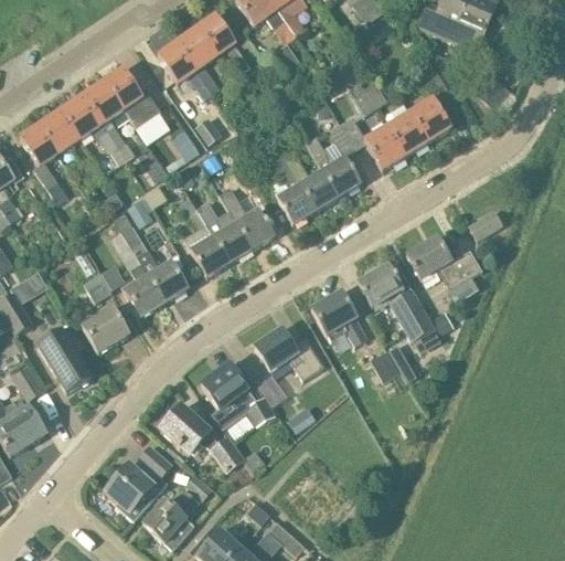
[(237,0),(235,1),(254,28),(265,20),(284,45),(295,38),(277,12),(268,0),(237,0)]
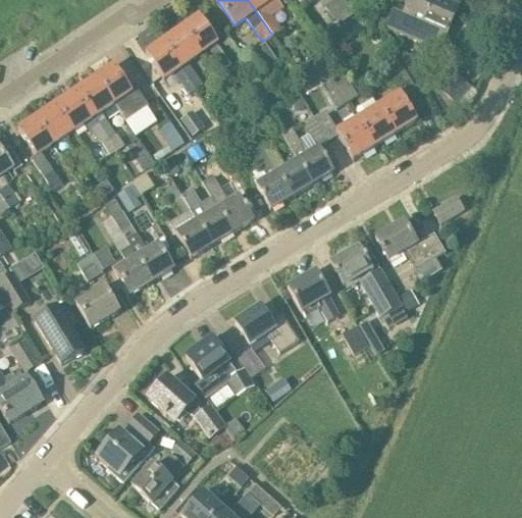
[(248,0),(256,11),(272,35),(282,28),(272,14),(283,6),(279,0),(248,0)]
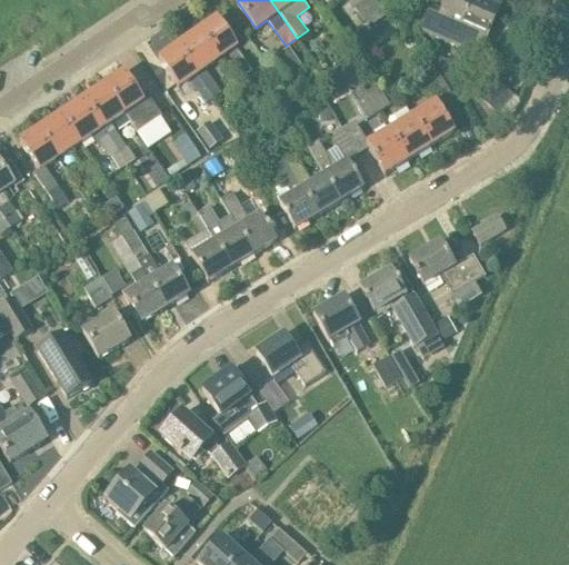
[(358,0),(352,5),(363,20),(381,7),(377,0),(358,0)]
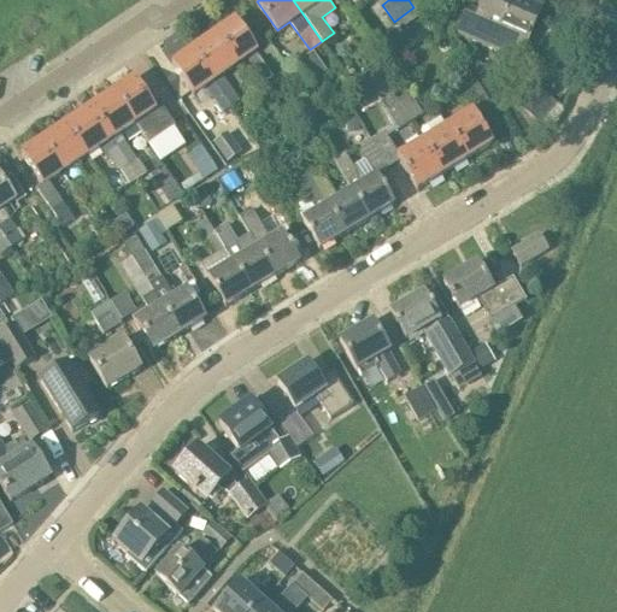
[(483,0),(481,7),(470,3),(458,30),(521,57),(542,4),(534,0),(483,0)]
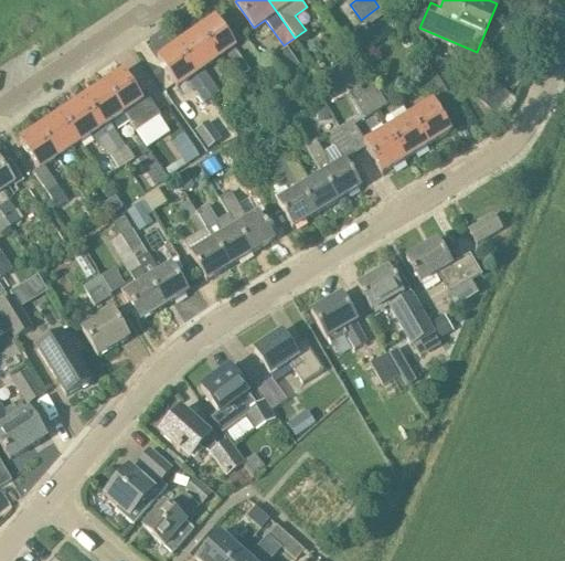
[(251,67),(234,45),(215,17),(196,30),(215,57),(226,51),(242,74),(251,67)]
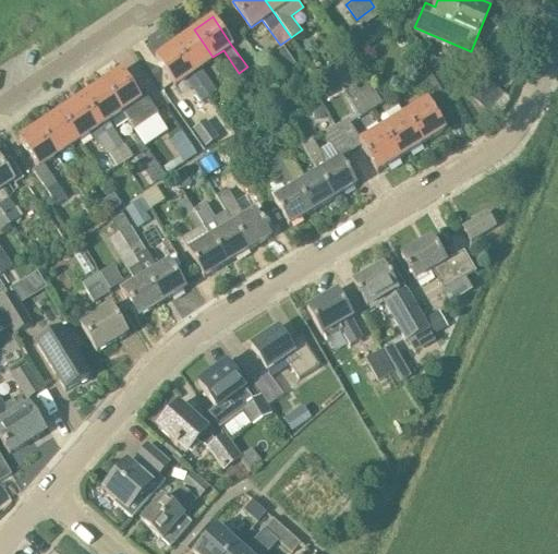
[(194,29),(174,43),(194,70),(209,93),(217,88),(202,65),(213,57),(194,29)]
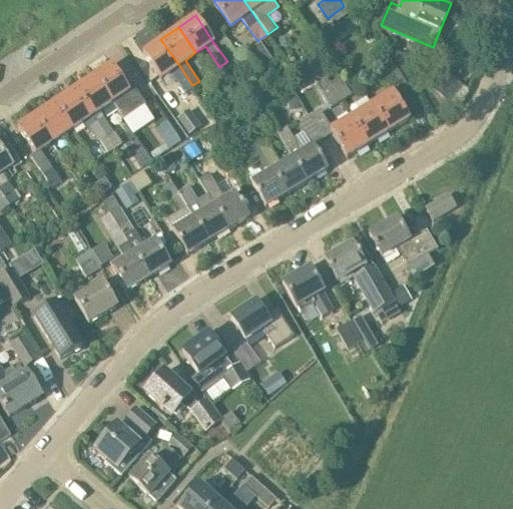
[(160,39),(143,51),(160,76),(170,69),(185,91),(192,85),(178,64),(160,39)]
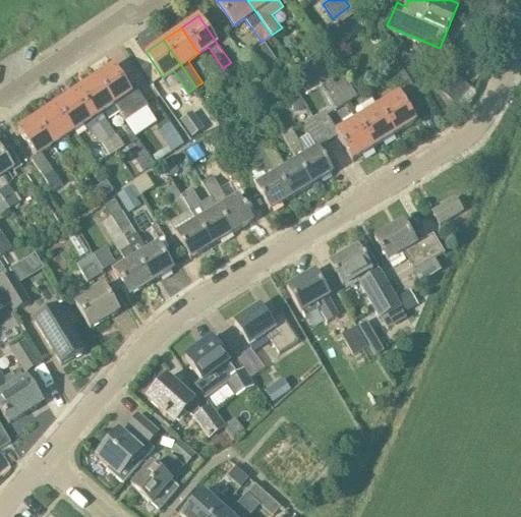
[(322,51),(306,62),(319,79),(329,71),(334,68),(322,51)]
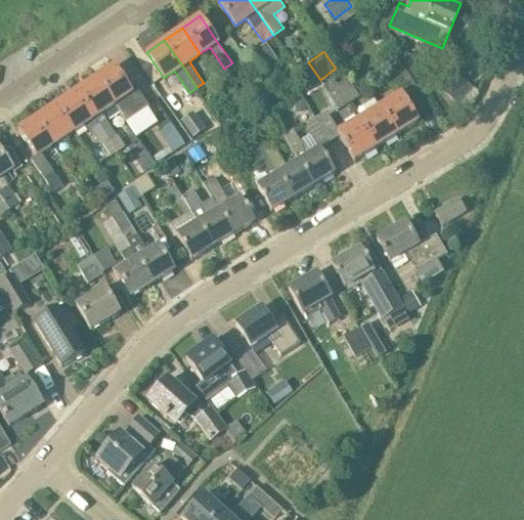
[(114,63),(96,76),(115,102),(126,120),(147,105),(148,104),(136,86),(132,89),(123,75),(115,63),(114,63)]
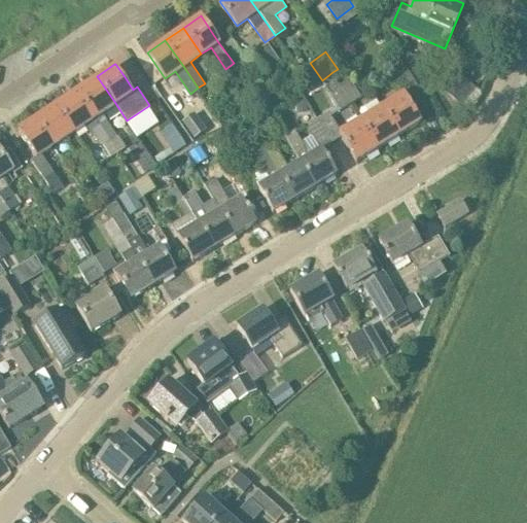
[(394,71),(406,91),(417,84),(406,65),(394,71)]
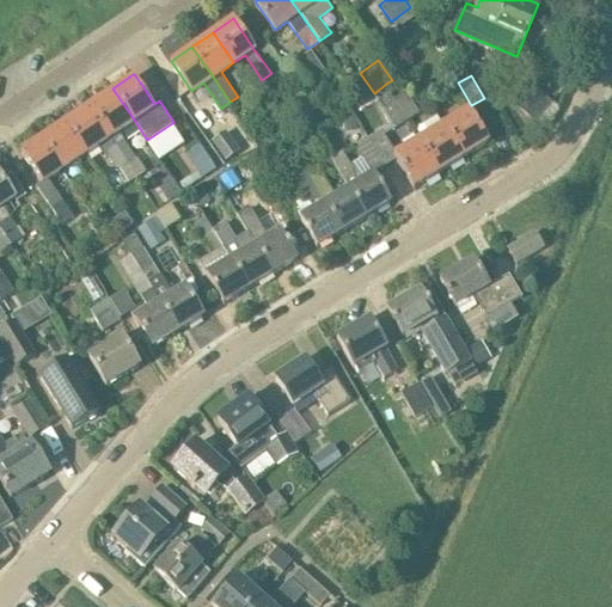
[(534,120),(551,99),(531,83),(514,103),(534,120)]
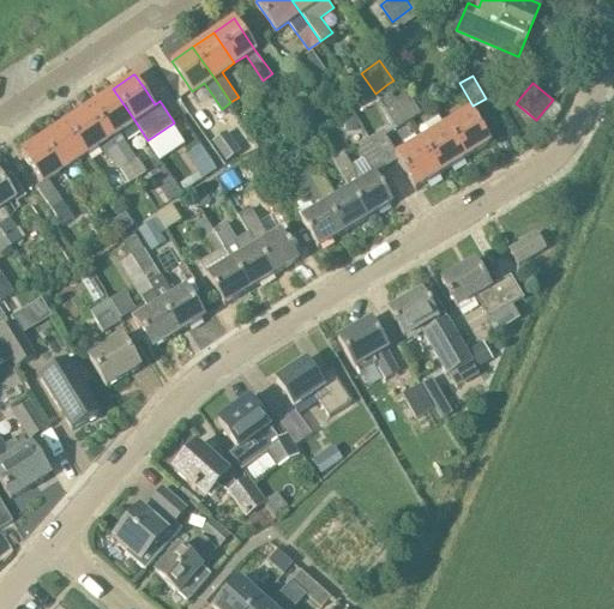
[(387,84),(375,94),(396,126),(409,119),(395,96),(387,84)]
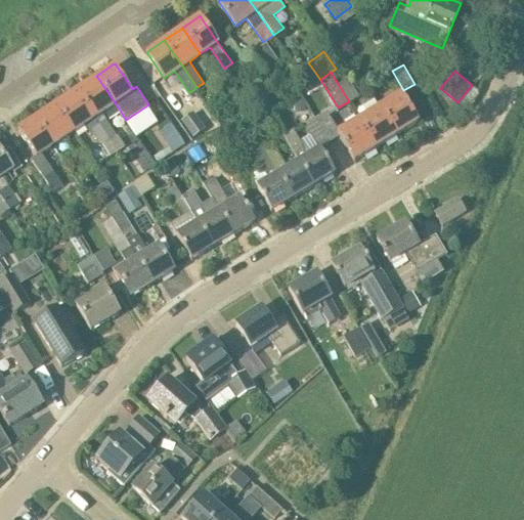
[(96,76),(76,90),(93,117),(101,111),(113,103),(115,102),(96,76)]
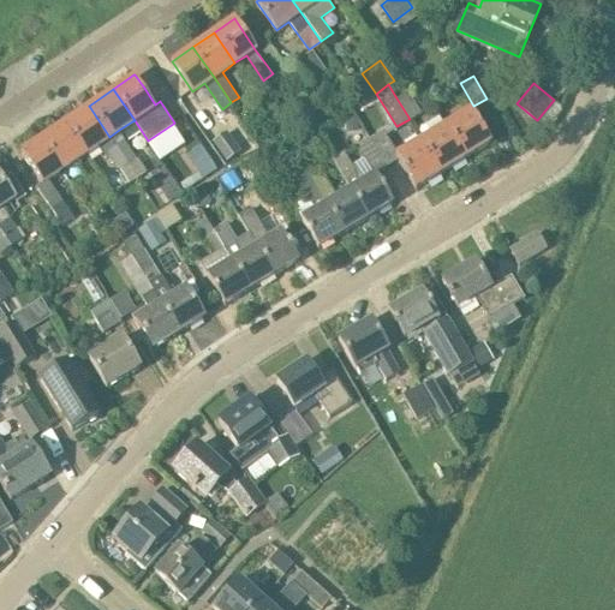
[(407,89),(395,96),(410,119),(422,112),(407,89)]
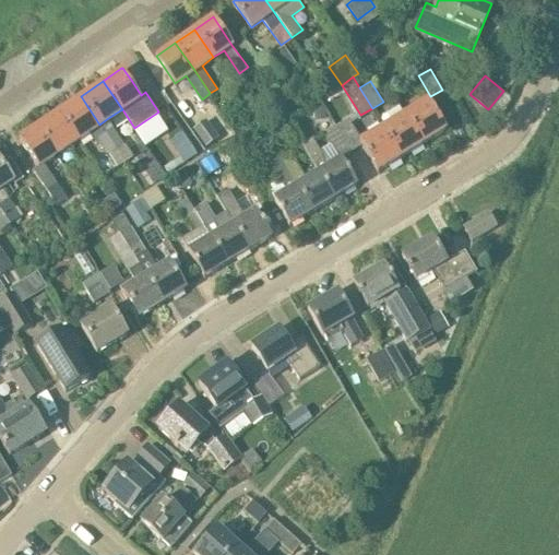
[(81,96),(60,109),(80,138),(90,131),(95,140),(98,139),(108,153),(109,153),(110,156),(117,165),(123,161),(106,133),(99,125),(81,96)]
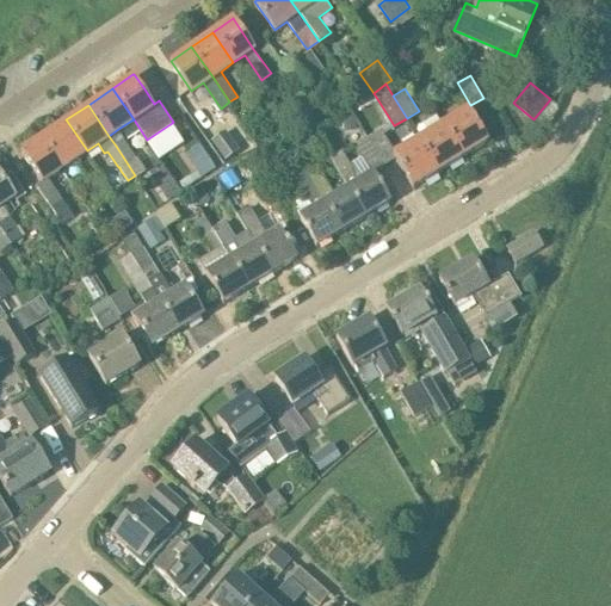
[(443,123),(463,155),(488,140),(468,109),(443,123)]
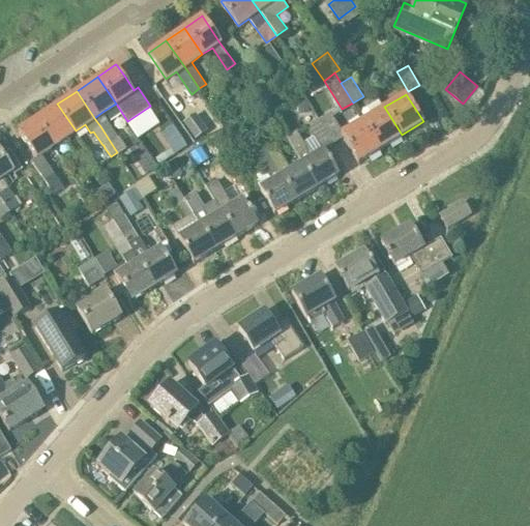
[(297,99),(299,112),(310,111),(308,98),(297,99)]
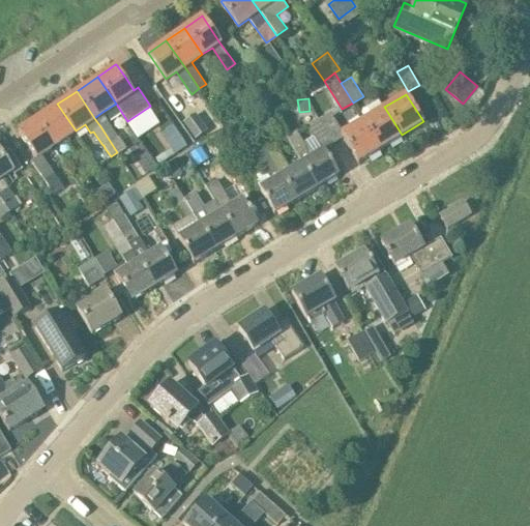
[(57,104),(36,117),(55,144),(56,143),(76,130),(57,104)]
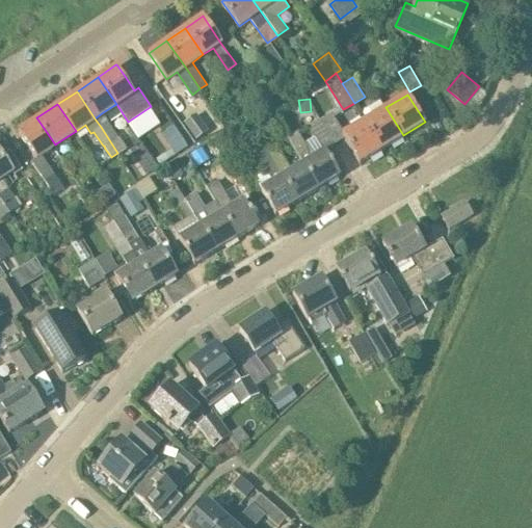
[(381,149),(403,135),(386,107),(365,121),(381,149)]
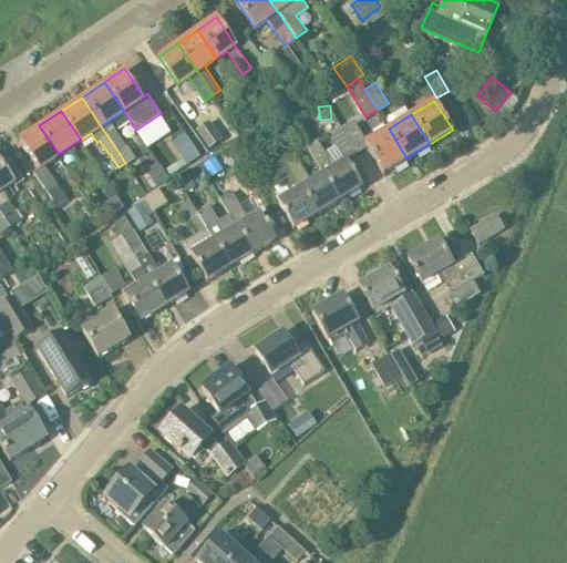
[(352,119),(340,126),(352,147),(356,153),(368,145),(366,142),(367,142),(352,119)]
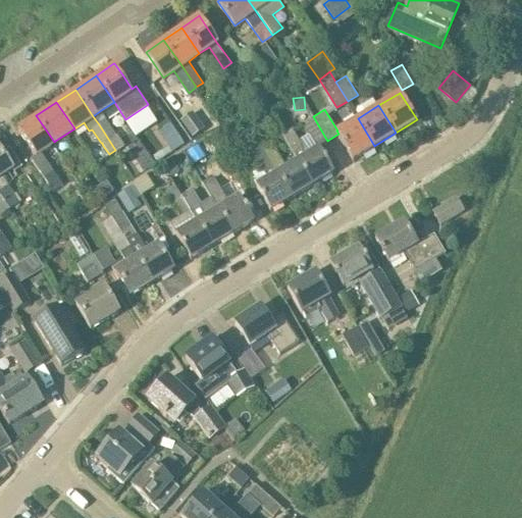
[(193,110),(181,119),(193,135),(205,126),(193,110)]
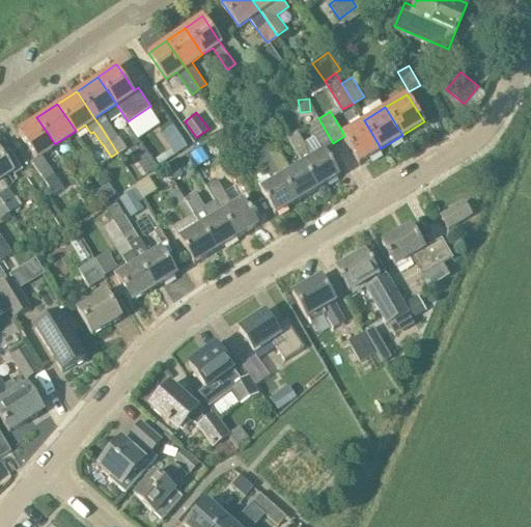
[(36,117),(18,130),(35,157),(30,160),(53,193),(63,186),(42,154),(55,144),(36,117)]
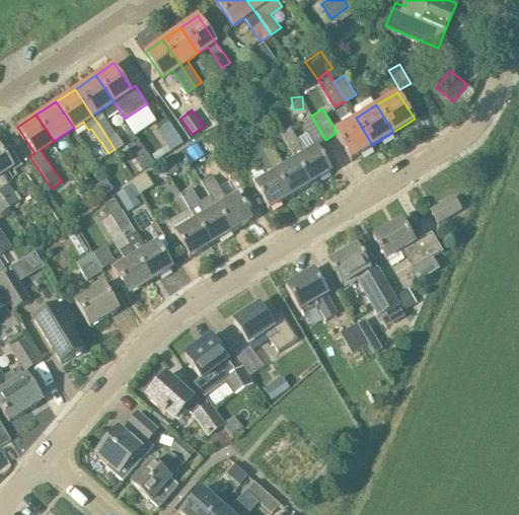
[(311,116),(301,122),(307,132),(312,141),(322,135),(311,116)]
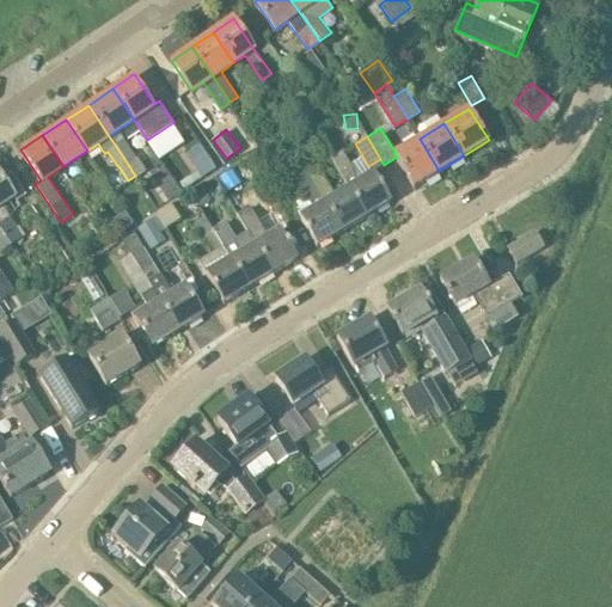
[(116,146),(135,176),(146,169),(138,155),(136,157),(124,139),(116,146)]
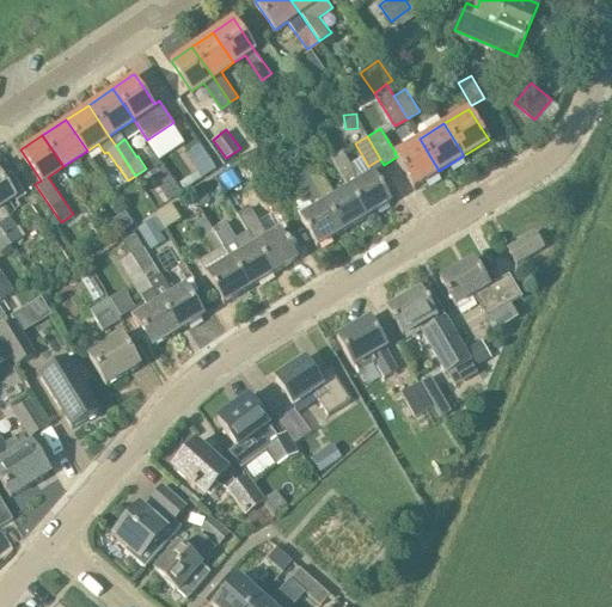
[(420,139),(396,153),(395,153),(397,157),(414,185),(439,171),(420,139)]
